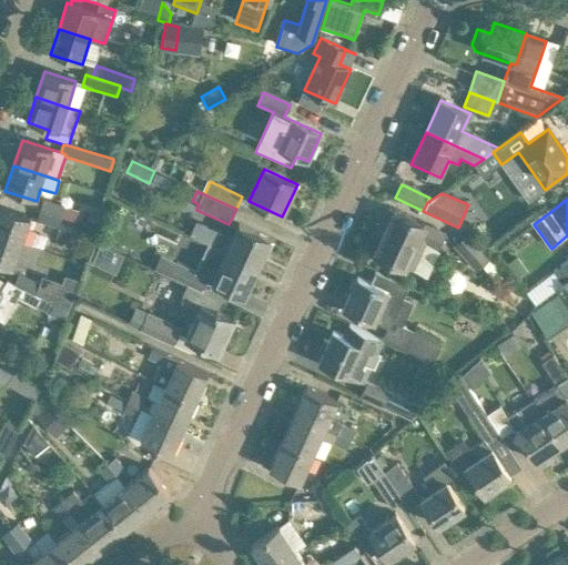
[(44,201),(40,212),(63,219),(67,209),(44,201)]
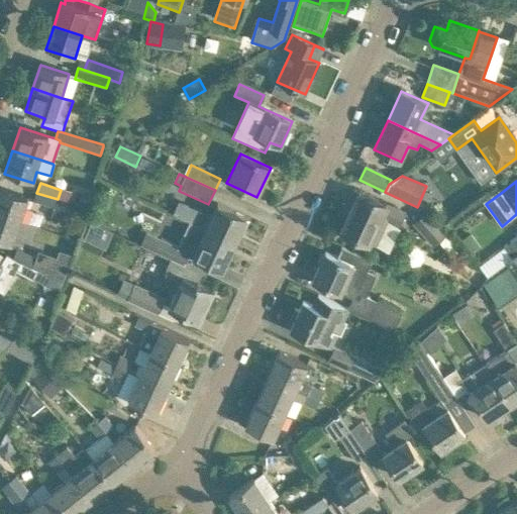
[(27,199),(0,189),(0,215),(19,222),(27,199)]
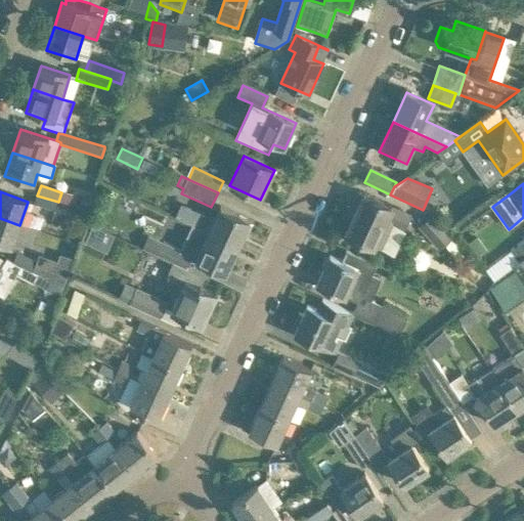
[(382,252),(394,225),(403,229),(408,218),(389,209),(390,209),(359,194),(353,208),(358,210),(346,235),(347,236),(345,241),(356,246),(358,242),(372,248),(382,252)]
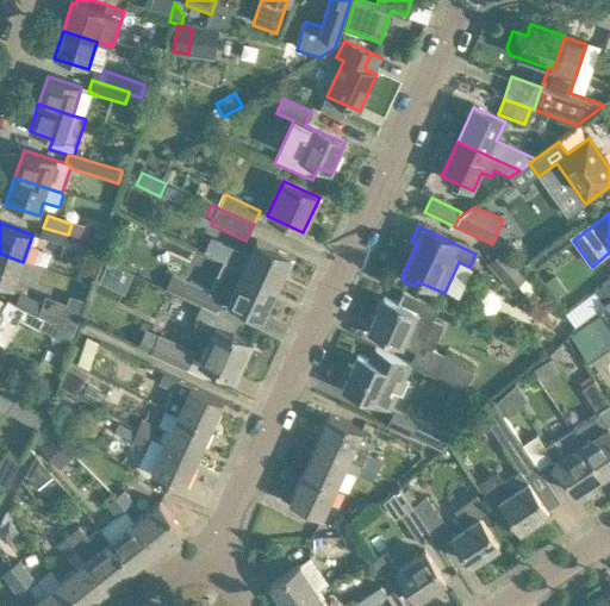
[(68,235),(43,227),(39,239),(63,248),(68,235)]
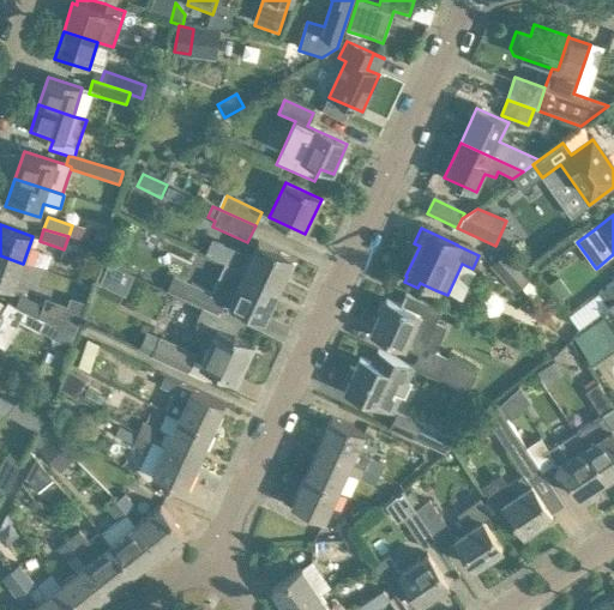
[(210,243),(206,270),(218,272),(222,246),(210,243)]
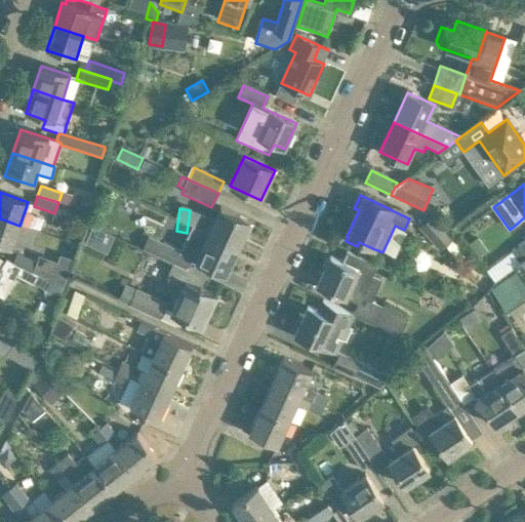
[(238,249),(250,223),(221,209),(209,235),(209,236),(238,249)]
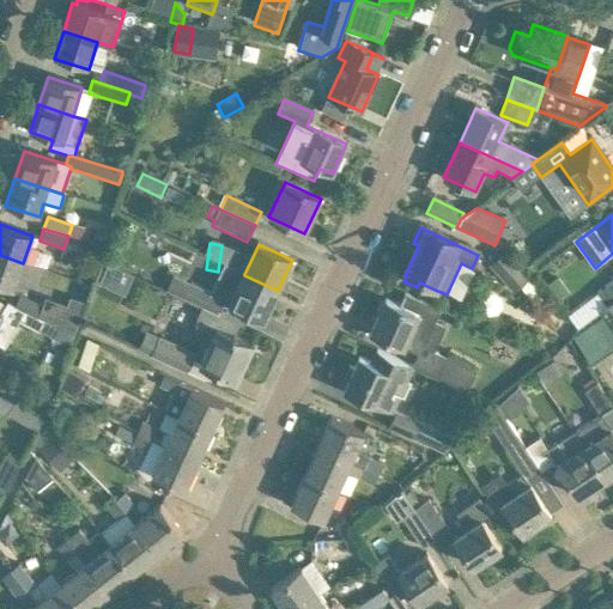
[(507,253),(490,267),(514,294),(521,288),(536,306),(546,297),(507,253)]
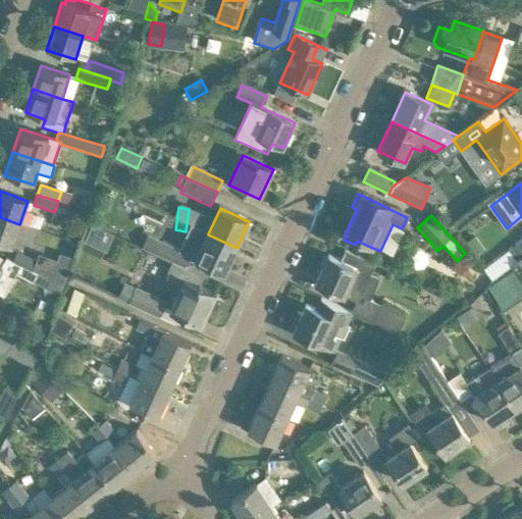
[(0,244),(11,248),(19,224),(0,217),(0,244)]
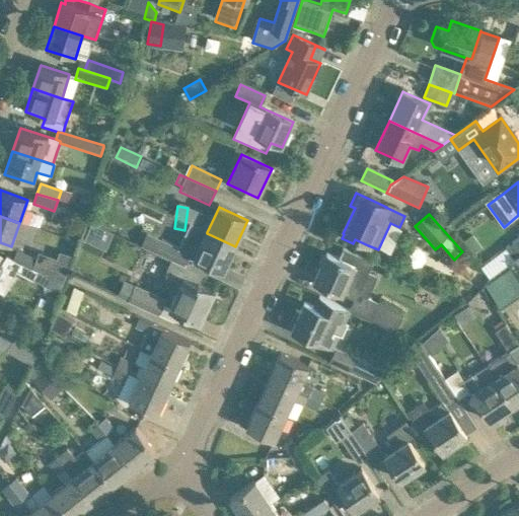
[(453,216),(443,224),(458,242),(468,234),(453,216)]
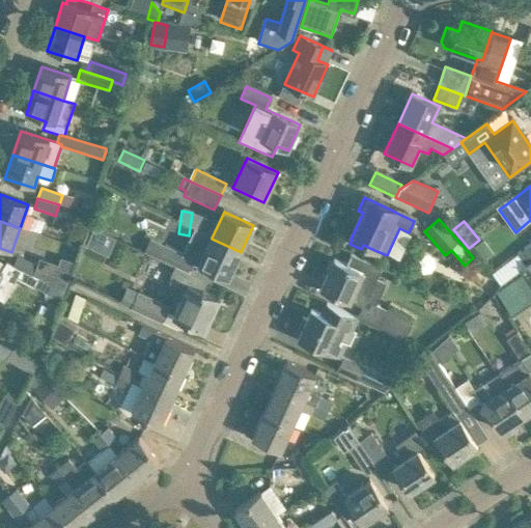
[(228,278),(241,252),(212,239),(212,238),(195,229),(184,255),(150,240),(144,254),(175,269),(194,277),(199,265),(228,278)]
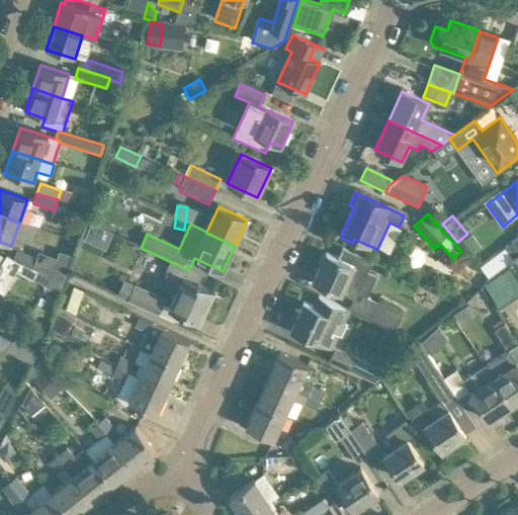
[(481,248),(471,237),(460,245),(470,257),(481,248)]
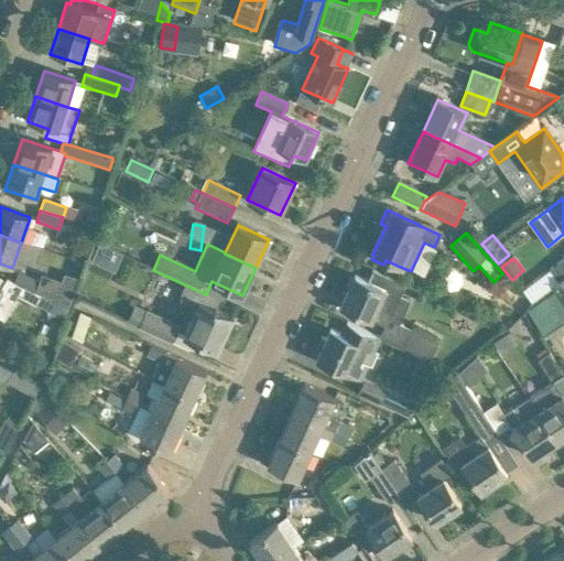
[(563,261),(550,272),(557,283),(563,278),(563,261)]
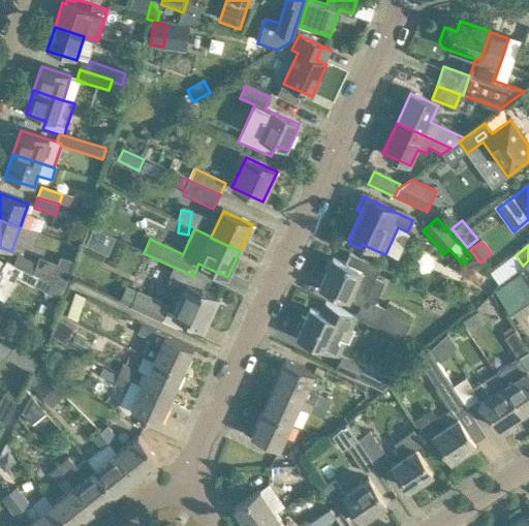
[(379,269),(349,255),(344,266),(333,260),(333,263),(330,263),(325,272),(327,275),(320,288),(362,307),(356,318),(402,340),(410,321),(365,301),(379,269)]
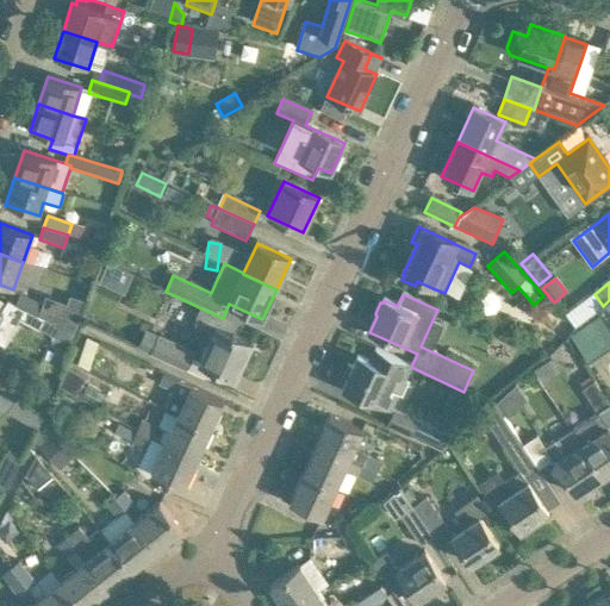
[(22,295),(17,305),(45,320),(76,332),(85,303),(70,298),(67,306),(45,299),(43,306),(22,295)]
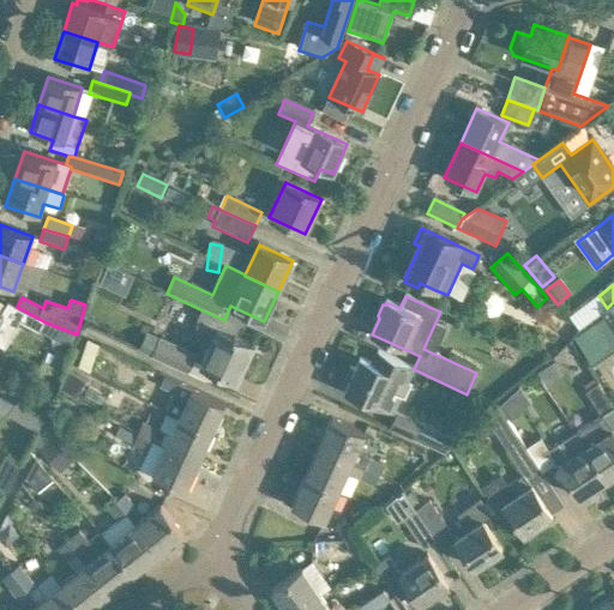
[(0,313),(0,346),(5,350),(19,324),(40,333),(46,322),(17,307),(8,303),(2,315),(0,313)]
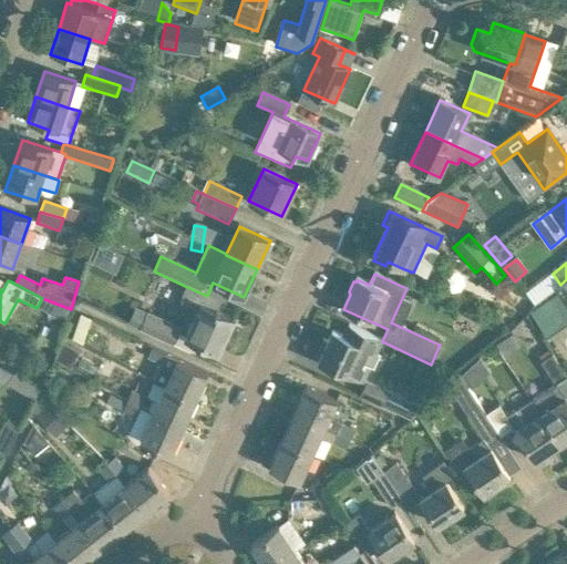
[(566,280),(555,291),(566,308),(566,280)]
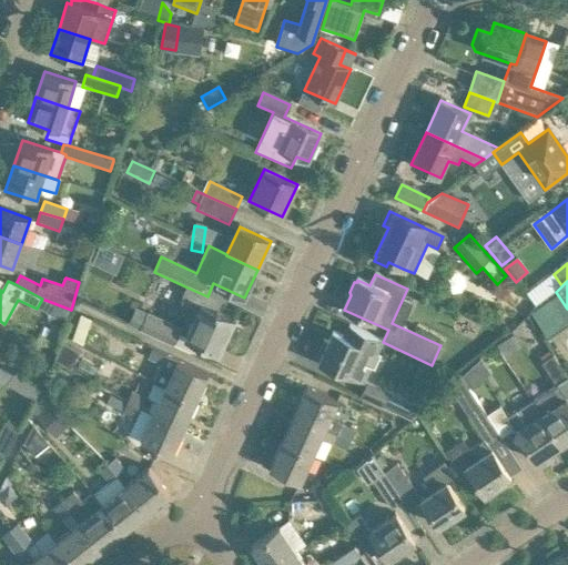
[(227,305),(208,296),(188,288),(183,298),(183,300),(182,304),(183,312),(185,315),(188,320),(194,323),(186,339),(219,354),(227,335),(230,334),(233,328),(232,324),(234,321),(223,315),(227,305)]
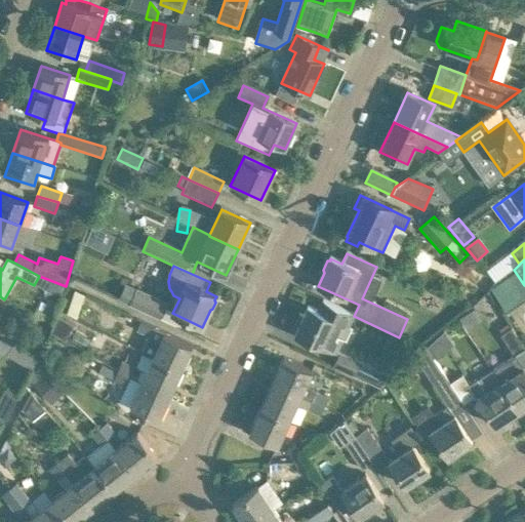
[(71,297),(81,302),(89,276),(78,273),(71,297)]
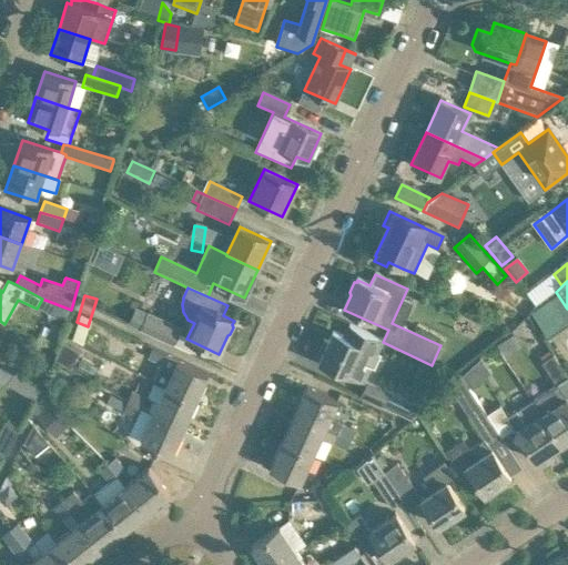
[(135,309),(128,325),(141,332),(141,330),(173,345),(181,330),(149,315),(135,309)]
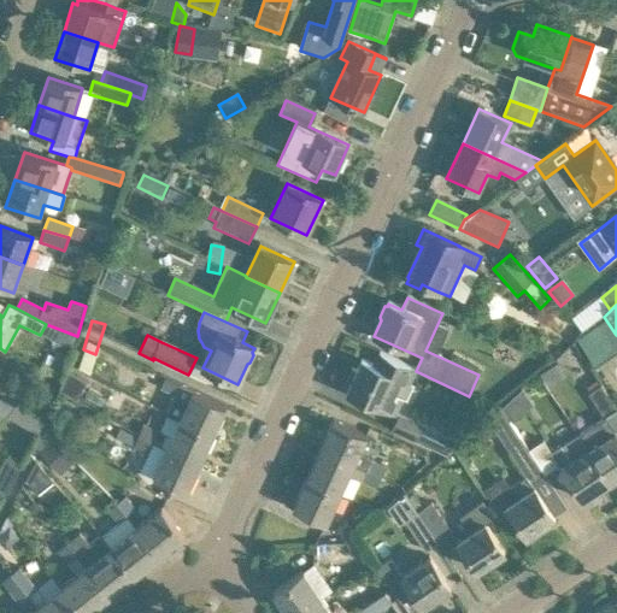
[(352,371),(342,392),(386,412),(395,416),(403,401),(393,396),(388,394),(395,378),(410,385),(416,371),(380,354),(374,367),(362,361),(357,372),(352,371)]
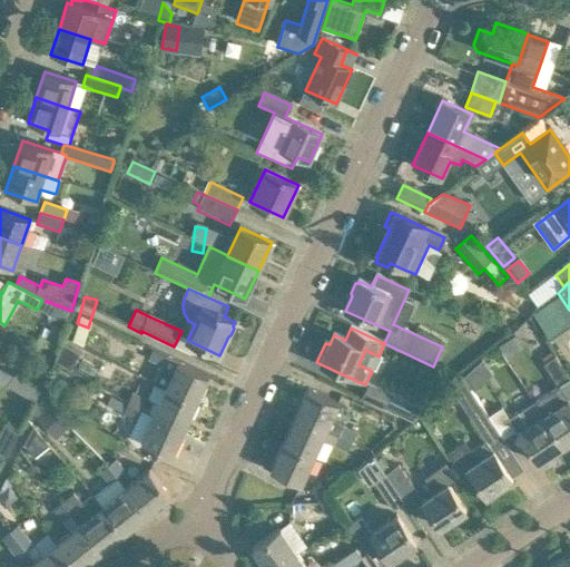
[(77,330),(72,344),(84,348),(88,333),(77,330)]
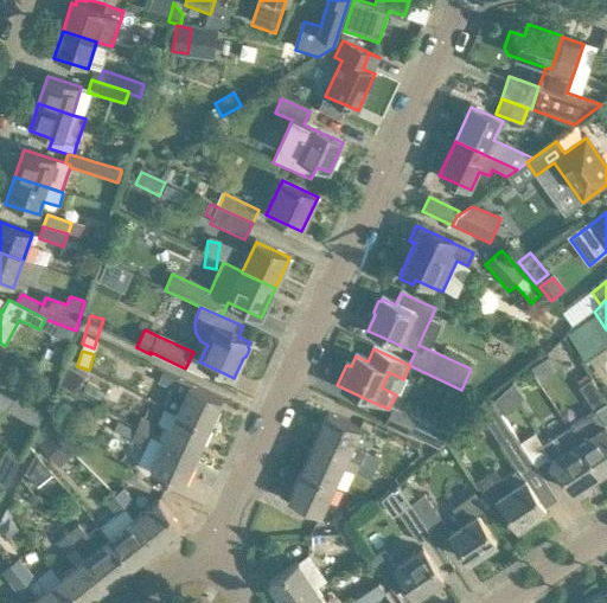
[(85,378),(66,366),(59,386),(76,397),(85,378)]
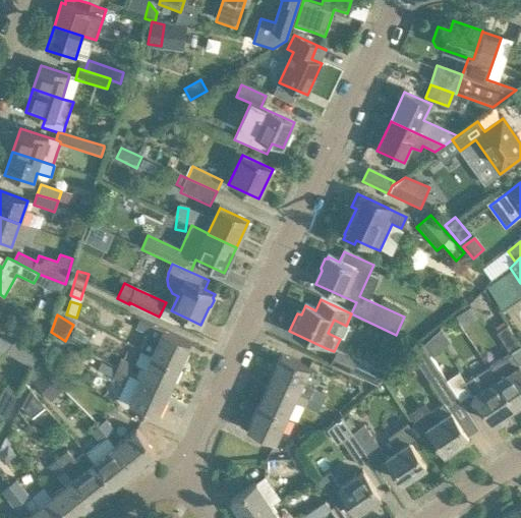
[(179,369),(191,345),(162,332),(153,327),(153,326),(139,320),(135,329),(149,335),(140,351),(151,356),(179,369)]
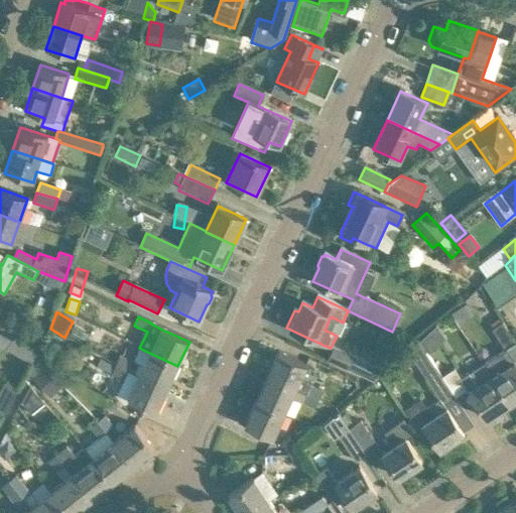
[(0,321),(0,332),(11,339),(12,340),(14,341),(19,333),(0,321)]
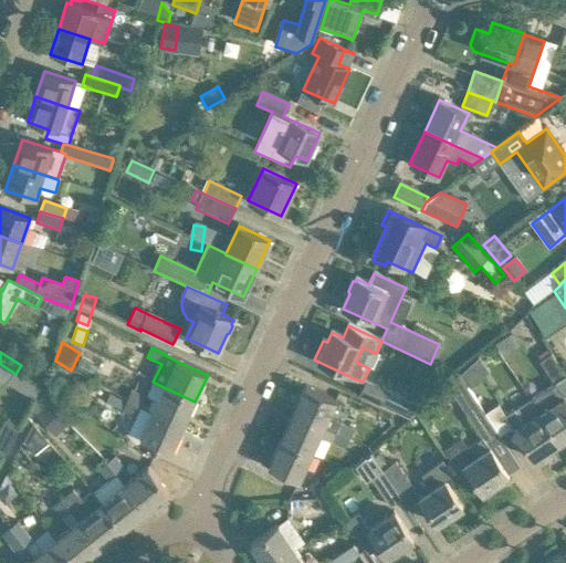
[(551,355),(538,363),(554,384),(565,376),(551,355)]
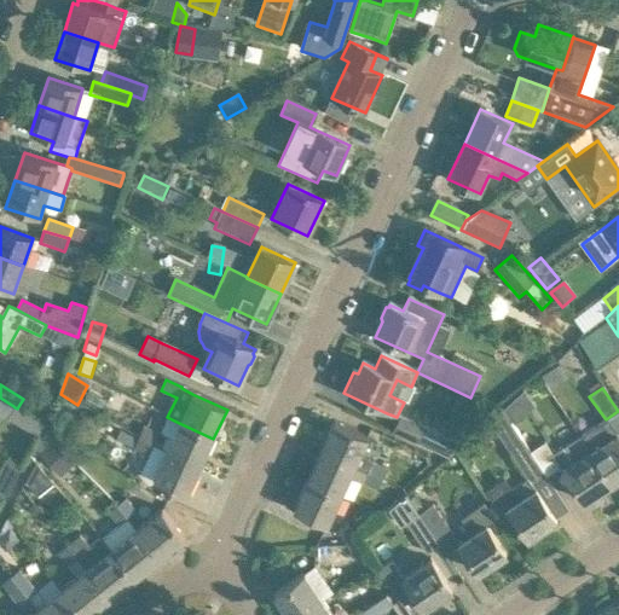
[(0,416),(7,421),(15,407),(13,406),(0,398),(0,416)]
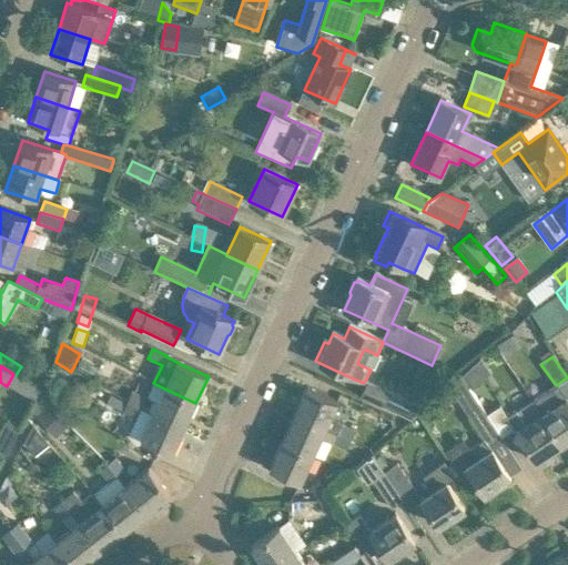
[(567,442),(567,379),(531,402),(561,446),(567,442)]
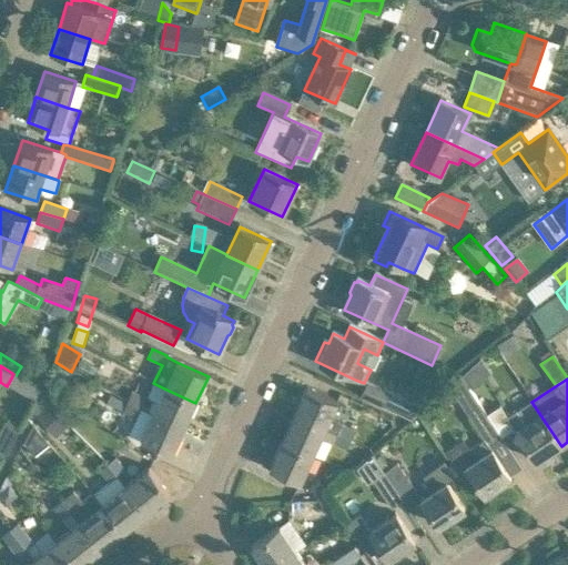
[(58,414),(73,403),(54,380),(39,391),(58,414)]
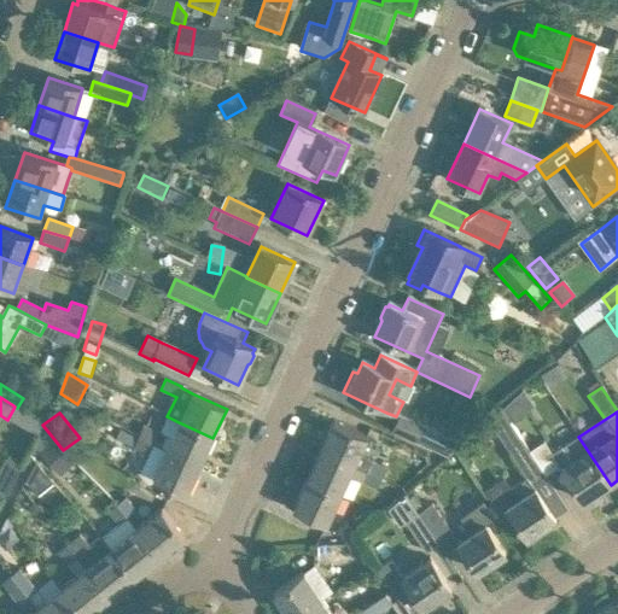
[(557,521),(534,489),(531,484),(544,475),(530,452),(522,440),(517,433),(503,414),(489,422),(526,479),(490,504),(505,526),(514,520),(528,541),(557,521)]
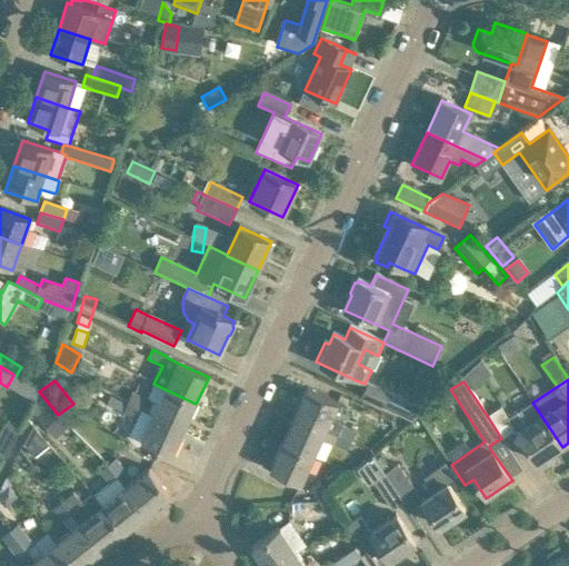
[(368,384),(362,396),(412,420),(423,409),(368,384)]
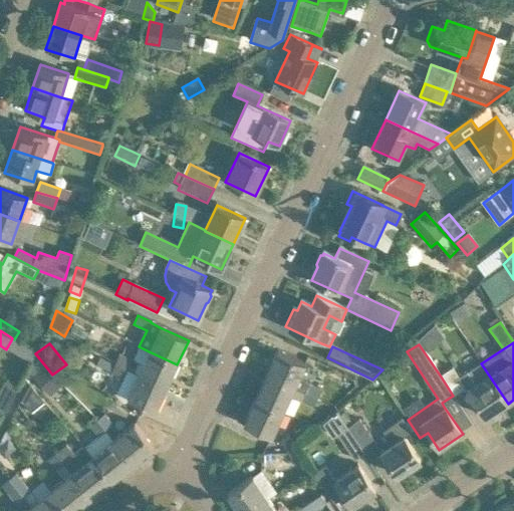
[(166,389),(177,364),(149,351),(138,375),(166,389)]
